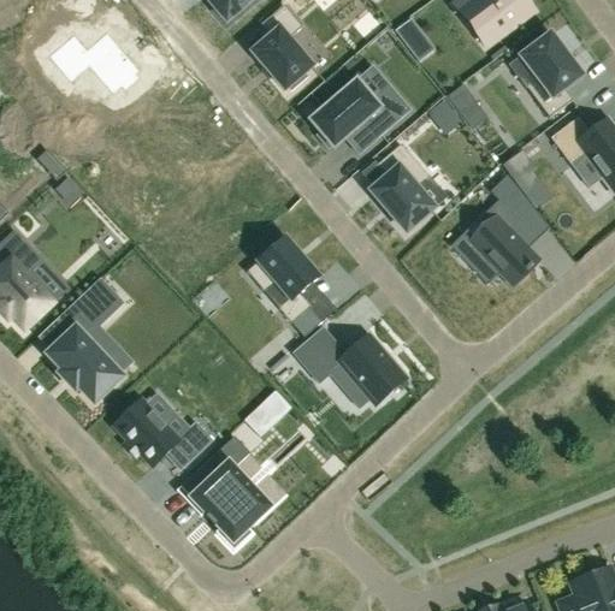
[(210,0),(226,19),(249,0),(210,0)]
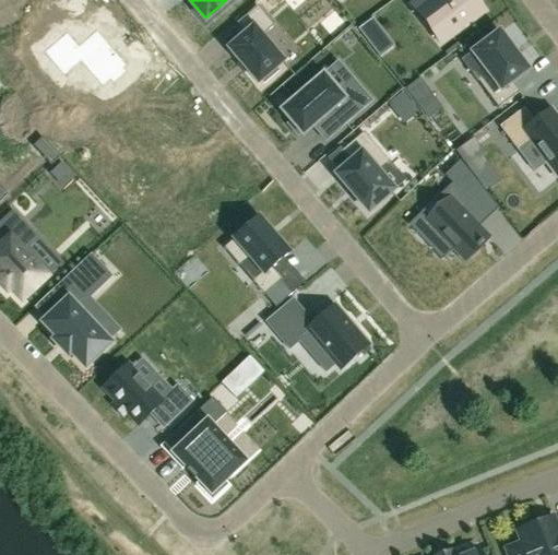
[(417,0),(430,19),(436,14),(449,32),(484,6),(479,0),(417,0)]
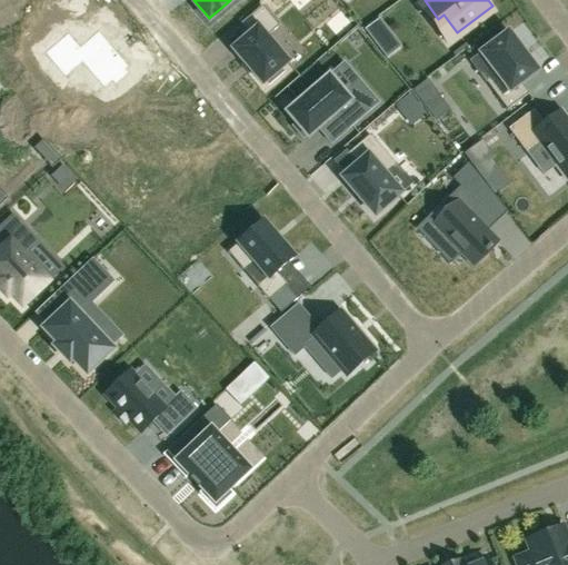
[(251,30),(233,46),(263,81),(265,80),(268,83),(282,71),(279,68),(289,59),(267,33),(280,22),(262,3),(242,20),(251,30)]
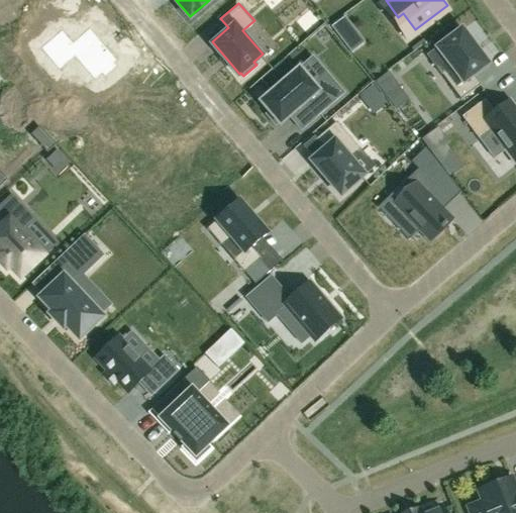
[(340,34),(353,24),(345,14),(332,24),(340,34)]
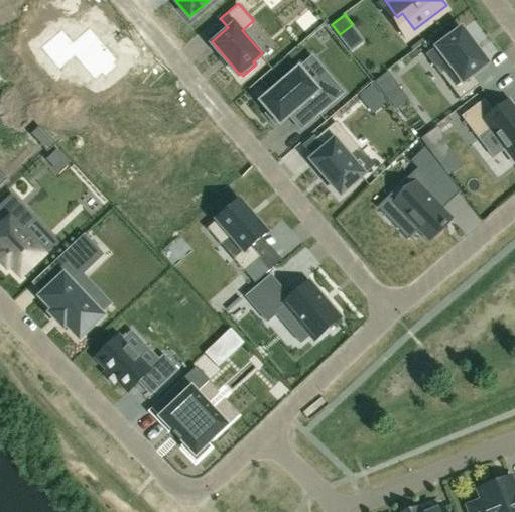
[(62,26),(41,44),(59,67),(76,53),(95,77),(103,70),(105,74),(118,62),(115,59),(118,56),(108,44),(107,43),(102,37),(101,35),(101,36),(91,24),(74,38),(62,26)]
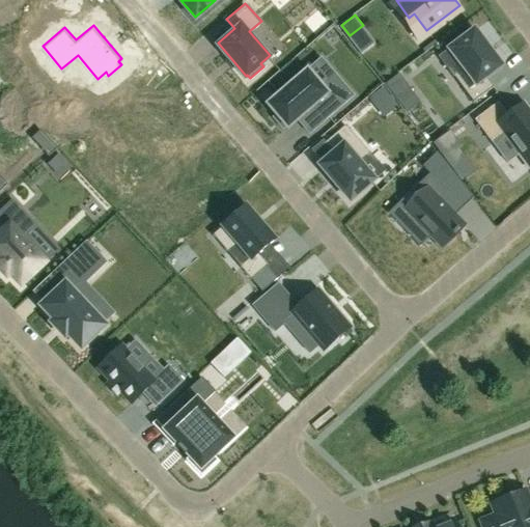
[(450,47),(464,65),(454,73),(474,100),(494,84),(486,75),(501,63),(494,53),(494,52),(486,42),(485,43),(475,28),(450,47)]
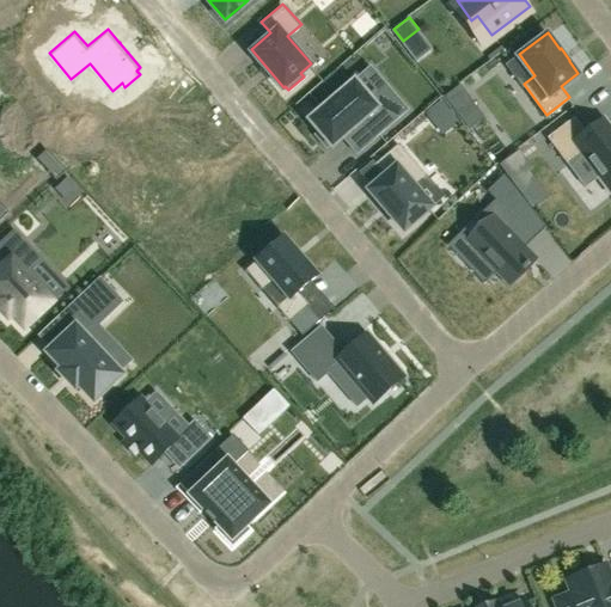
[(354,79),(310,117),(319,129),(316,132),(327,145),(330,142),(333,143),(343,134),(348,130),(349,130),(359,122),(359,121),(361,120),(374,135),(408,108),(386,81),(371,65),(354,79)]
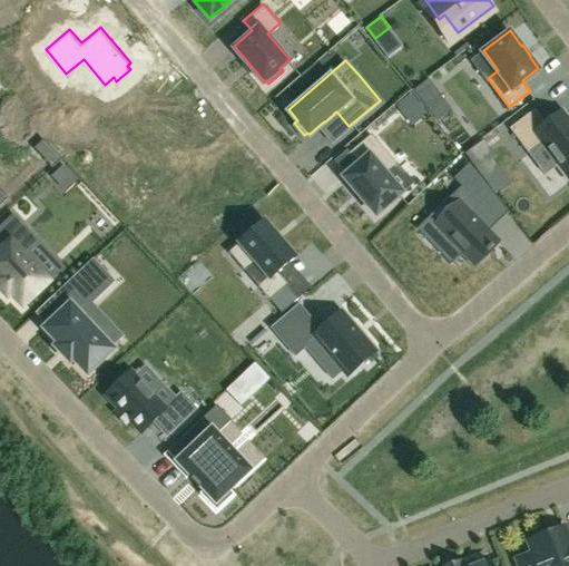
[(415,87),(424,98),(439,86),(430,76),(415,87)]
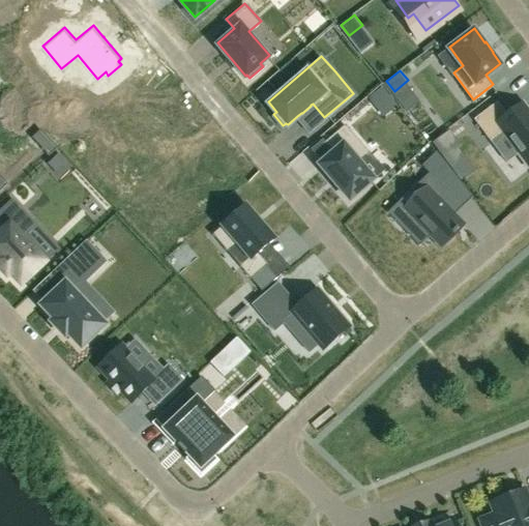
[(384,84),(373,92),(388,112),(400,103),(384,84)]
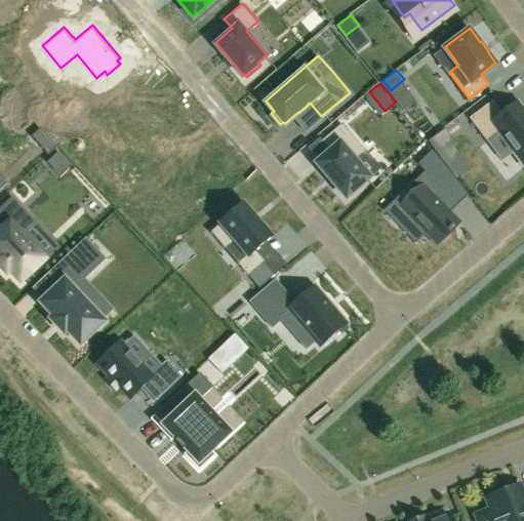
[(493,98),(470,116),(487,138),(498,130),(514,150),(523,163),(523,106),(519,99),(502,112),(493,98)]
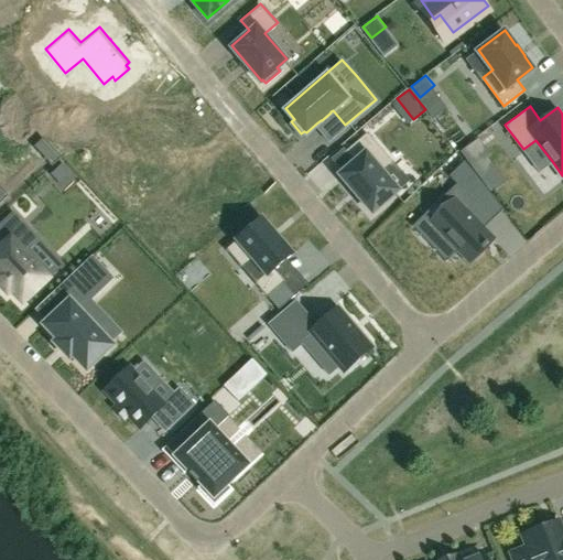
[(355,160),(340,173),(372,210),(398,189),(381,169),(392,159),(367,130),(346,149),(355,160)]
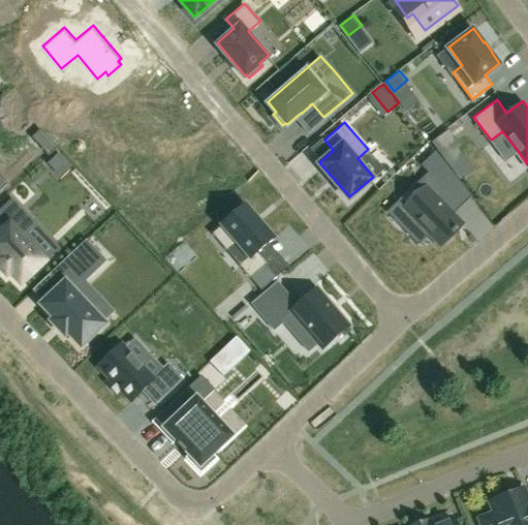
[(41,126),(32,134),(49,153),(58,145),(41,126)]
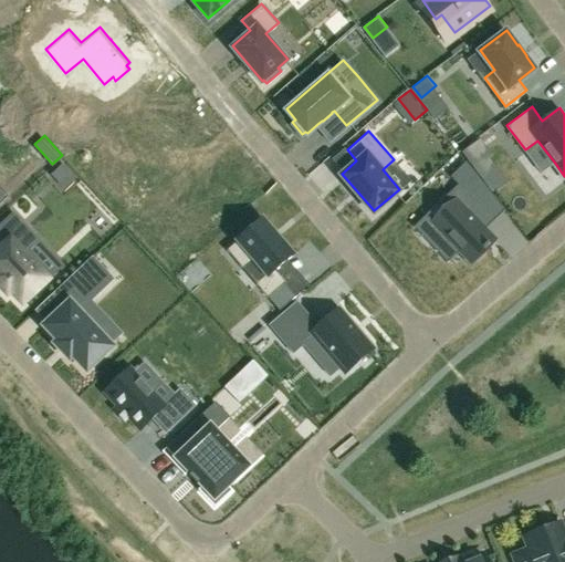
[(474,164),(487,154),(491,151),(480,137),(463,149),(474,164)]
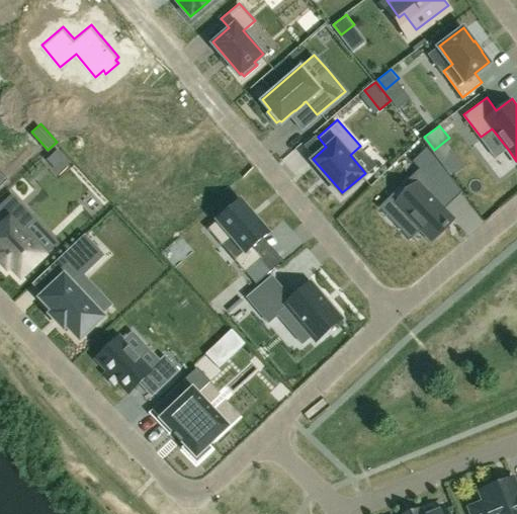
[(409,189),(396,202),(411,218),(401,227),(410,237),(420,227),(431,239),(448,223),(446,221),(452,215),(429,190),(448,172),(427,146),(415,157),(423,165),(404,183),(409,189)]
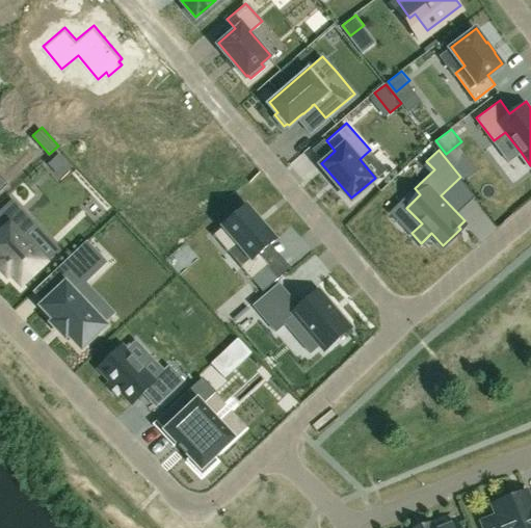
[(59,153),(50,162),(59,172),(69,162),(59,153)]
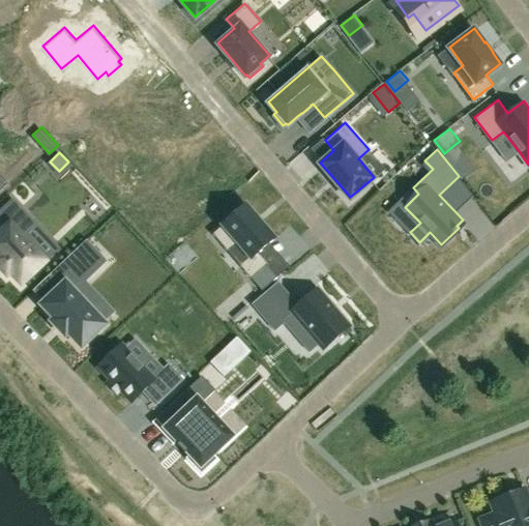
[(0,224),(3,228),(0,230),(0,265),(7,273),(10,270),(22,282),(45,260),(46,261),(60,247),(35,221),(12,197),(0,209),(0,224)]
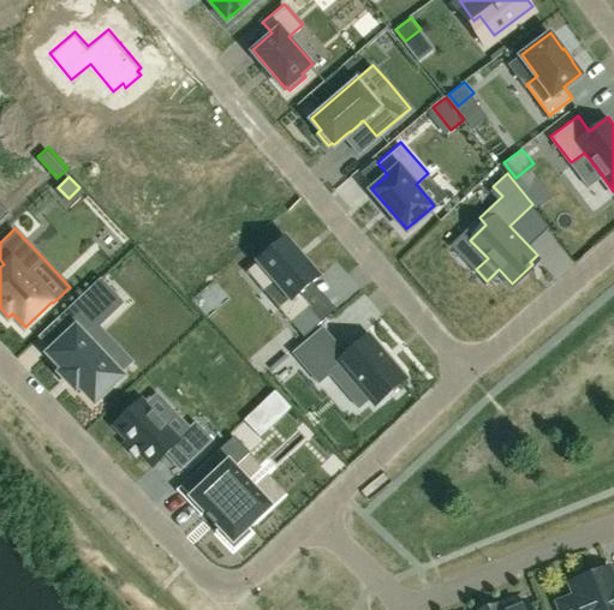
[(285,235),(246,269),(263,288),(274,279),(290,297),(279,306),(291,321),(304,335),(319,322),(319,323),(321,320),(309,305),(309,304),(298,292),(313,279),(319,275),(305,258),(296,246),(294,247),(285,235)]
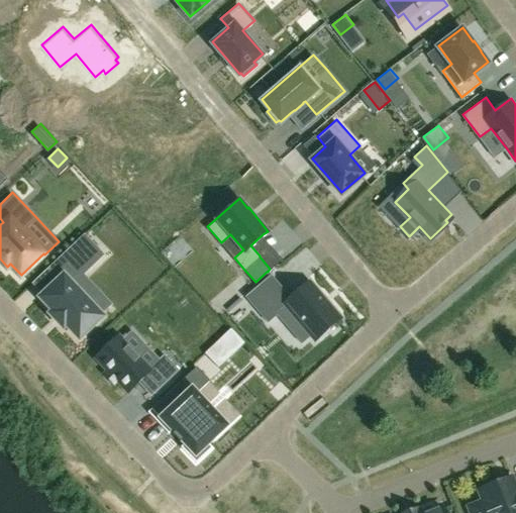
[(61,276),(43,293),(56,306),(54,309),(67,323),(70,320),(82,334),(105,312),(73,278),(105,246),(88,228),(49,265),(61,276)]
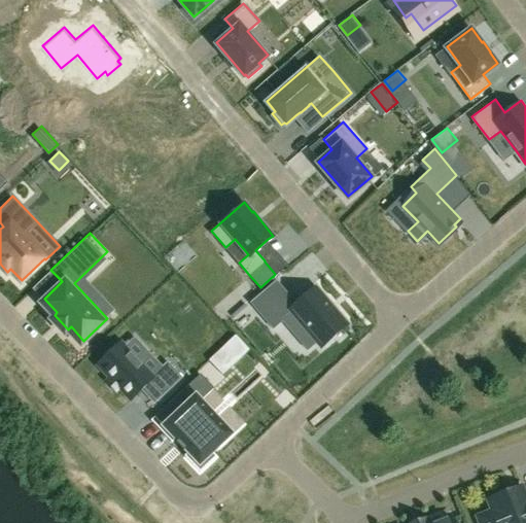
[(277,279),(251,301),(273,326),(291,310),(321,345),(348,322),(316,285),(296,302),(277,279)]
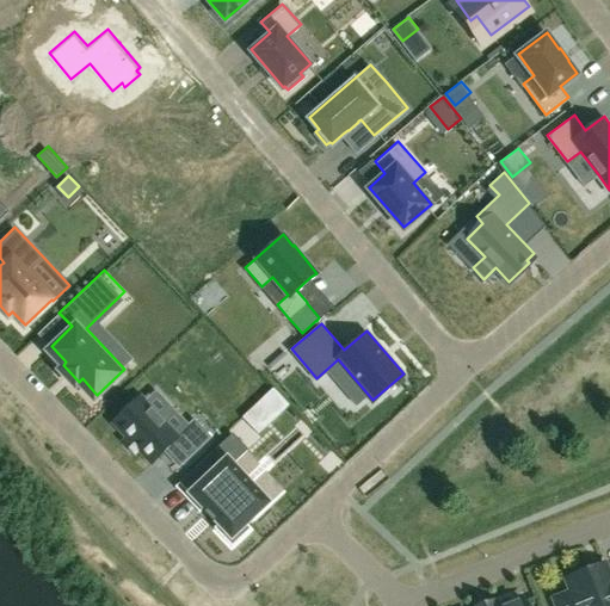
[(140,395),(115,420),(153,461),(168,445),(183,461),(210,434),(195,418),(177,434),(140,395)]
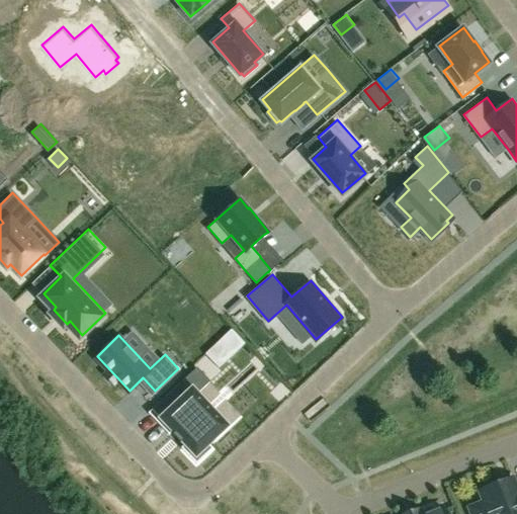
[(168,409),(160,417),(171,429),(168,431),(197,461),(213,446),(209,442),(228,425),(196,392),(205,383),(192,369),(160,400),(168,409)]
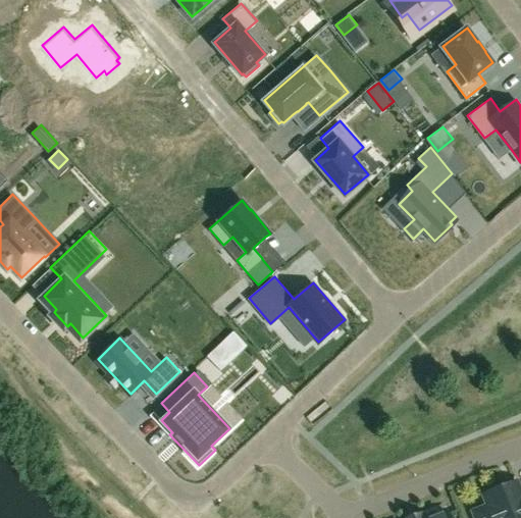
[(520,489),(516,479),(515,479),(484,491),(489,503),(474,509),(477,517),(520,517),(520,489)]
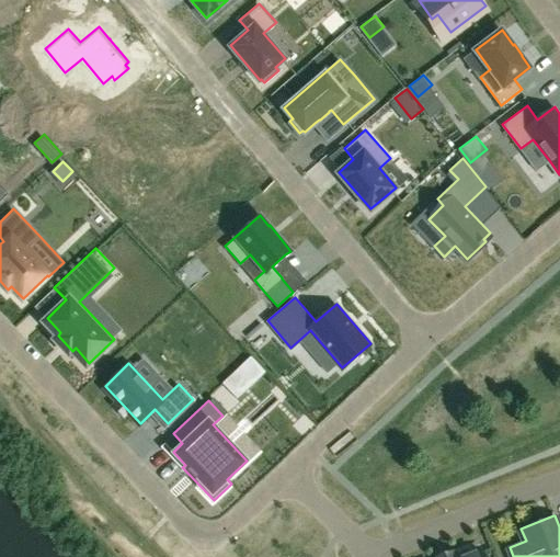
[(483,556),(479,546),(457,554),(456,550),(438,556),(483,556)]
